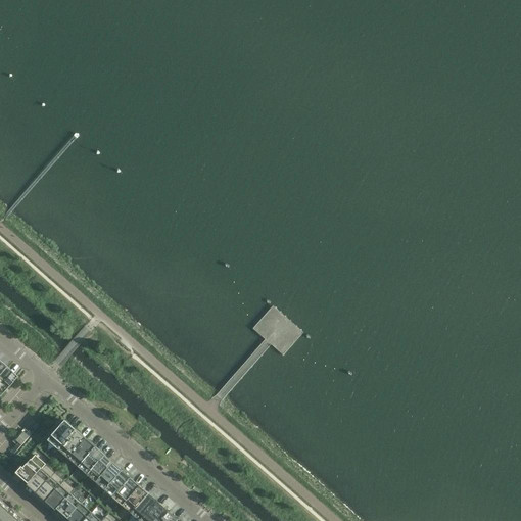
[(0,392),(14,376),(3,366),(0,370),(0,392)]
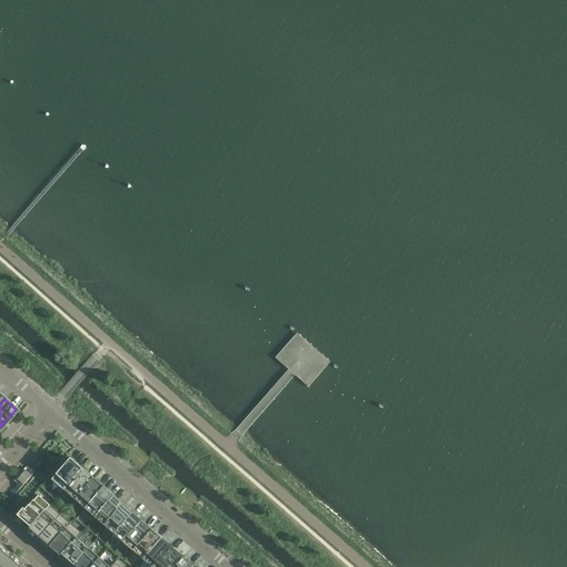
[(69,456),(50,478),(62,488),(81,467),(69,456)]
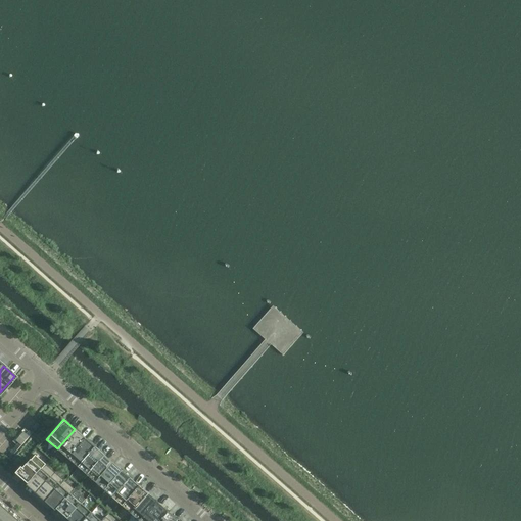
[(35,420),(25,432),(22,430),(14,439),(16,441),(6,453),(9,456),(38,423),(35,420)]
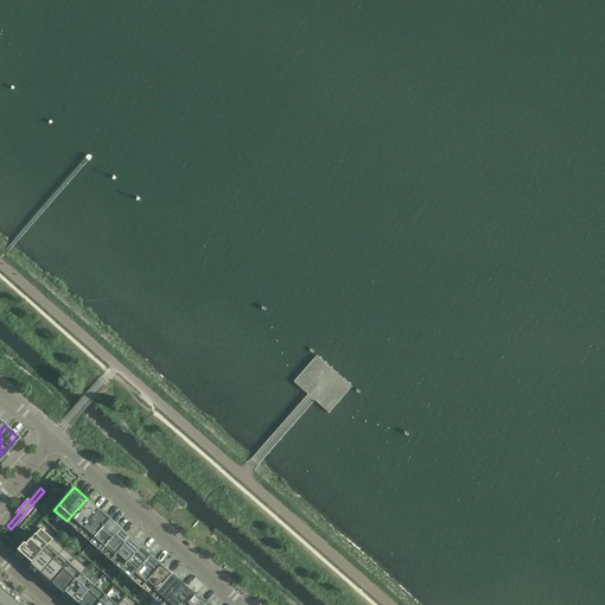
[(78,532),(99,509),(87,498),(67,521),(78,532)]
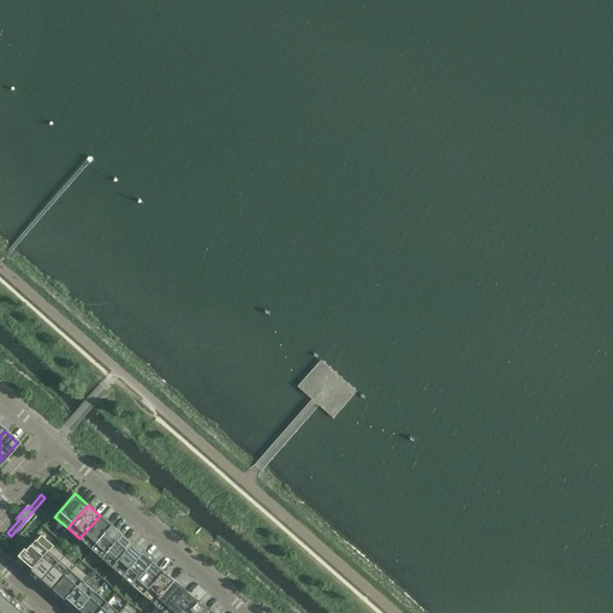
[(100,516),(79,539),(90,548),(111,525),(100,516)]
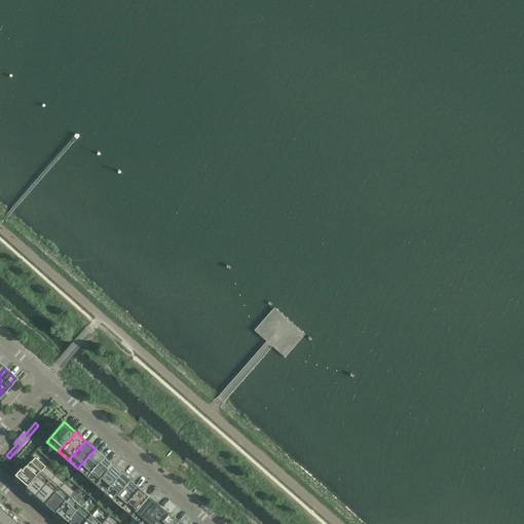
[(86,477),(104,456),(95,449),(77,469),(74,473),(83,481),(86,477)]
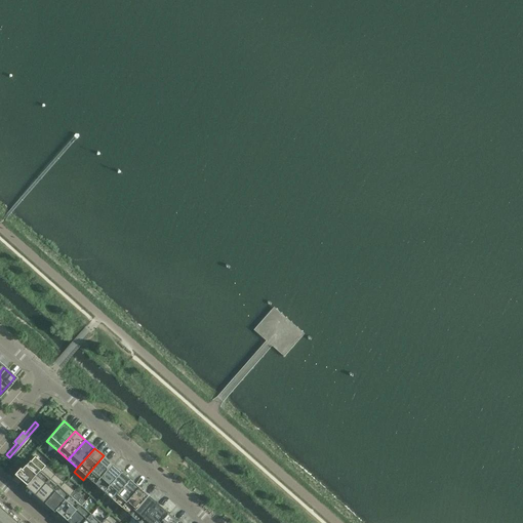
[(27,485),(44,465),(43,464),(34,455),(29,460),(27,464),(22,469),(21,468),(14,474),(25,483),(27,485)]
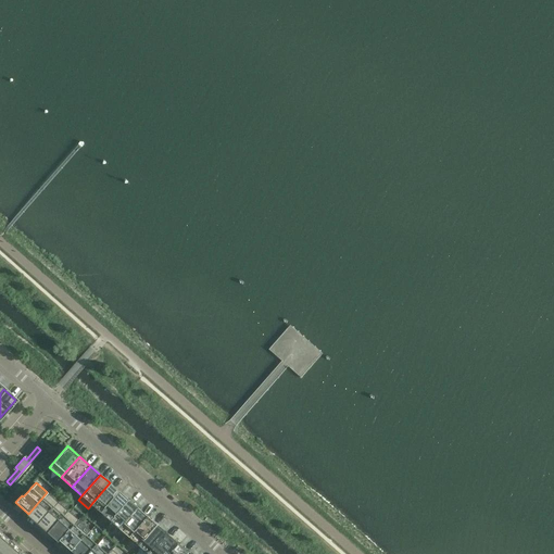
[(100,512),(118,491),(110,482),(91,504),(100,512)]
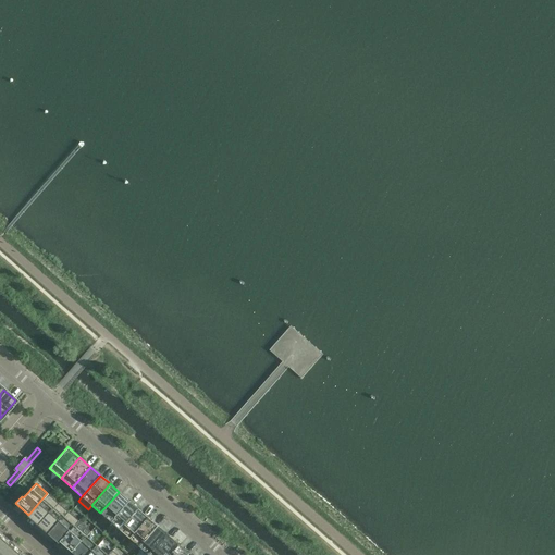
[(110,521),(128,501),(119,492),(100,513),(110,521)]
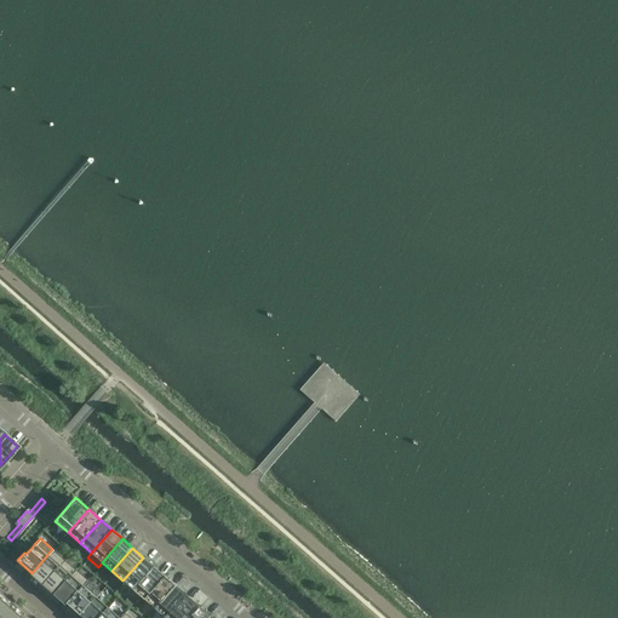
[(43,582),(63,559),(52,549),(32,573),(30,574),(41,584),(43,582)]
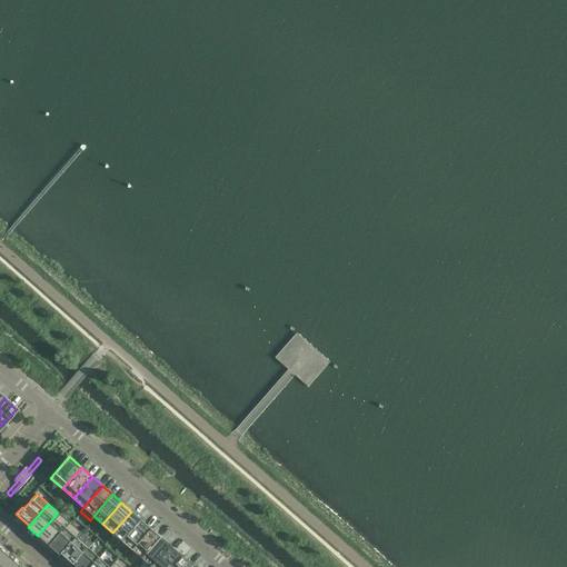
[(121,540),(139,520),(140,519),(131,511),(112,533),(121,540)]
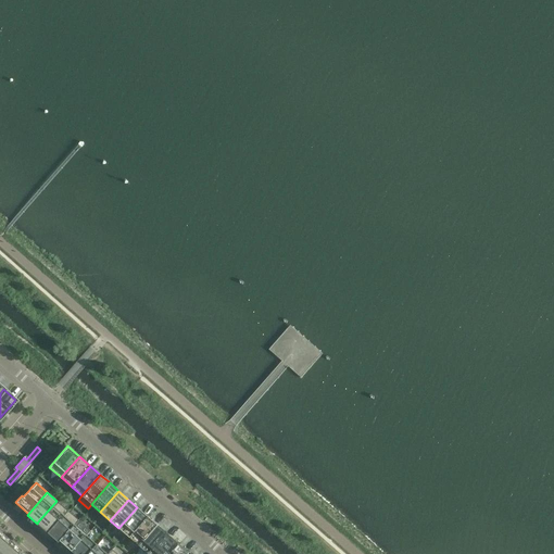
[(66,510),(57,501),(38,521),(37,524),(47,532),(48,530),(50,528),(66,510)]
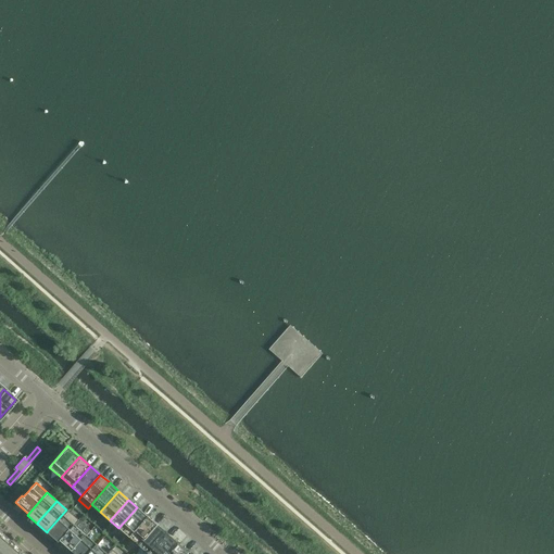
[(128,537),(147,516),(147,515),(137,507),(136,508),(118,528),(120,528),(121,529),(128,537)]
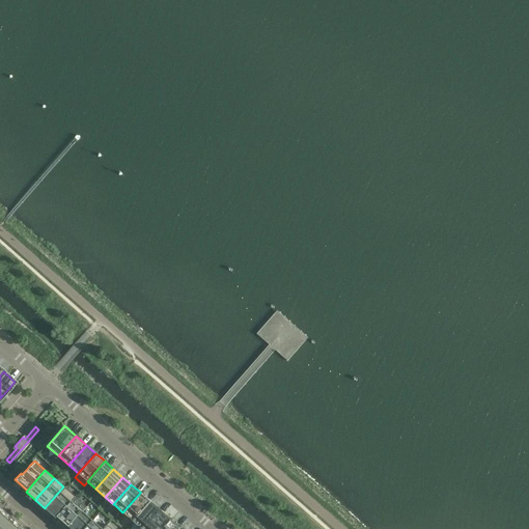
[(59,512),(74,495),(63,486),(48,504),(46,506),(45,508),(55,518),(56,516),(58,513),(59,512)]
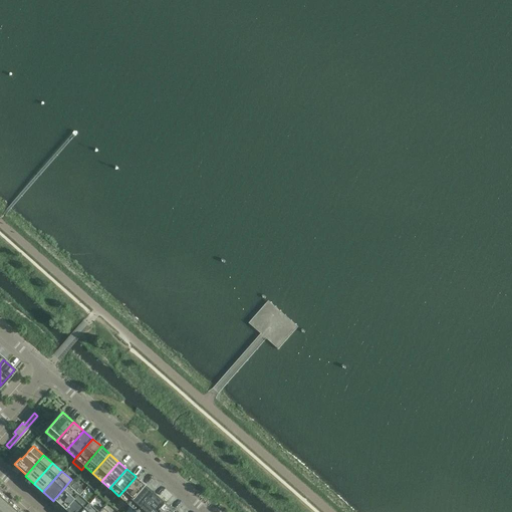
[(128,504),(145,484),(136,476),(136,477),(118,496),(128,504)]
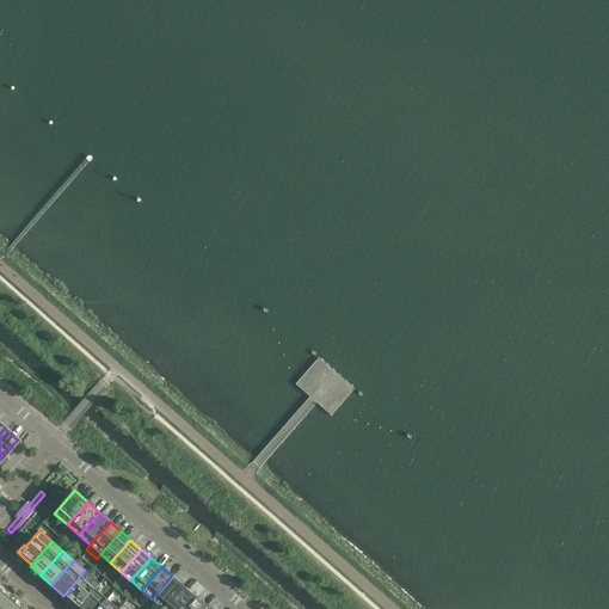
[(65,594),(66,595),(77,604),(78,606),(98,582),(85,571),(65,594)]
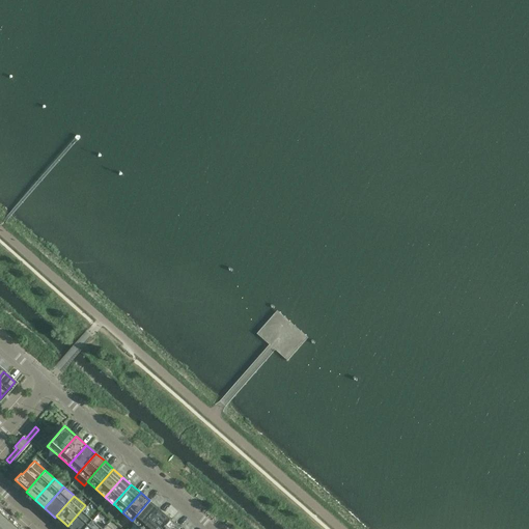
[(141,528),(158,508),(159,508),(149,500),(132,521),(140,528),(141,528)]
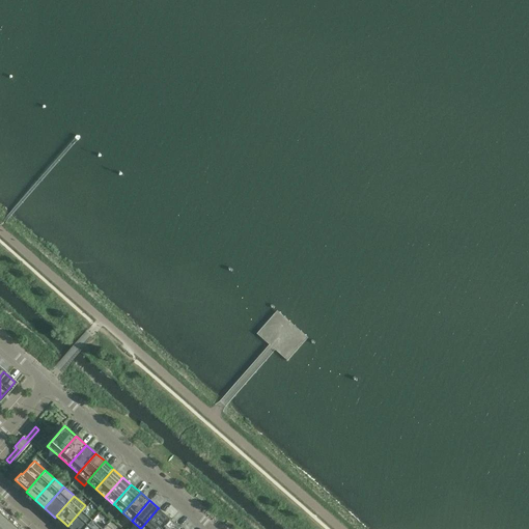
[(82,528),(95,514),(85,505),(67,526),(71,528),(82,528)]
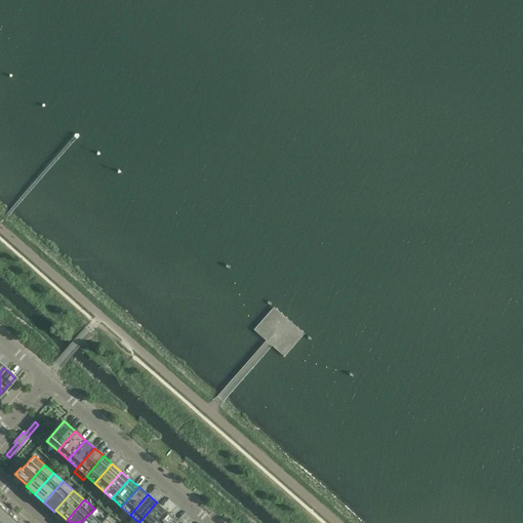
[(157,522),(167,513),(167,512),(157,503),(156,503),(139,522),(138,522),(139,522),(157,522)]
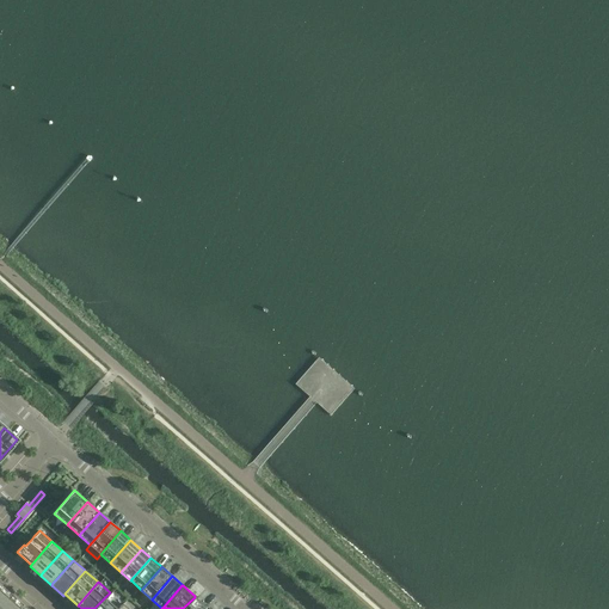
[(23,608),(0,589),(0,608),(23,608)]
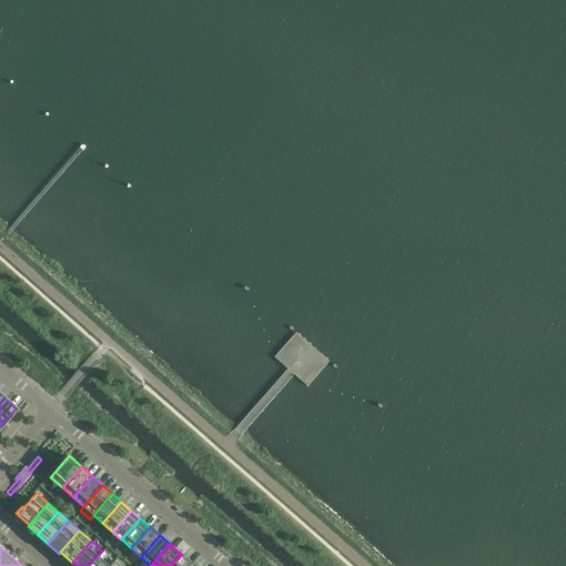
[(108,565),(113,559),(102,551),(88,565),(108,565)]
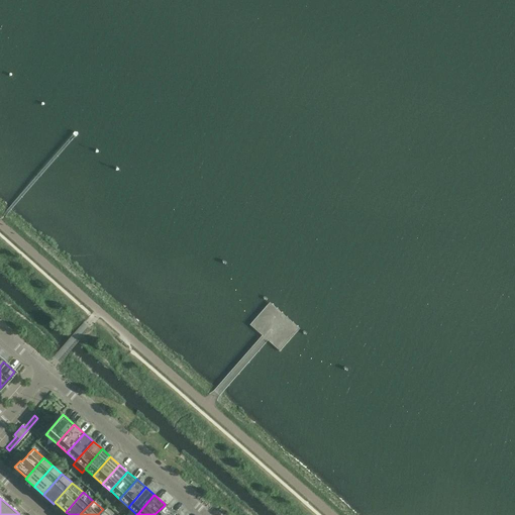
[(171,514),(174,512),(165,504),(165,505),(155,514),(171,514)]
